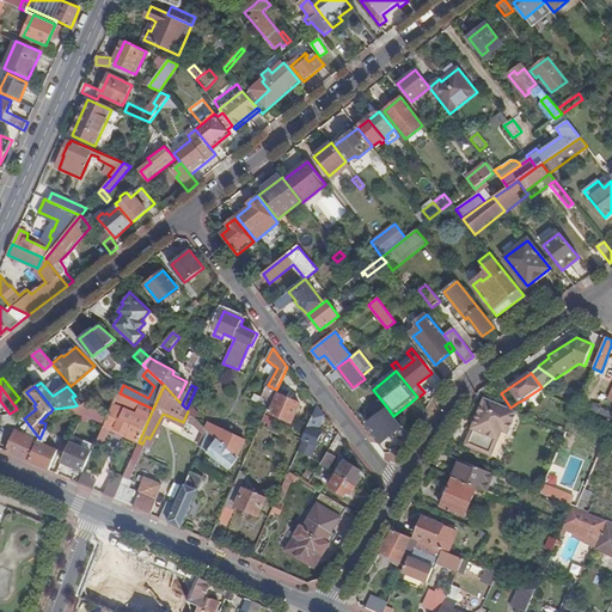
[(118,392),(109,415),(110,416),(115,417),(109,429),(118,434),(117,436),(122,438),(123,435),(139,442),(148,420),(120,407),(122,402),(146,412),(151,414),(153,409),(120,393),(118,392)]
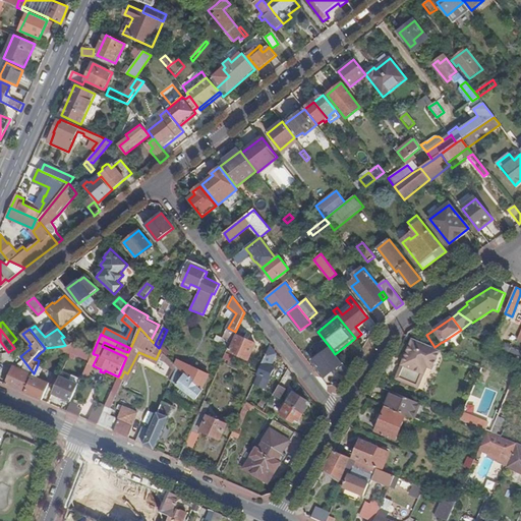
[(236,335),(235,335),(224,358),(226,359),(230,351),(236,335)]
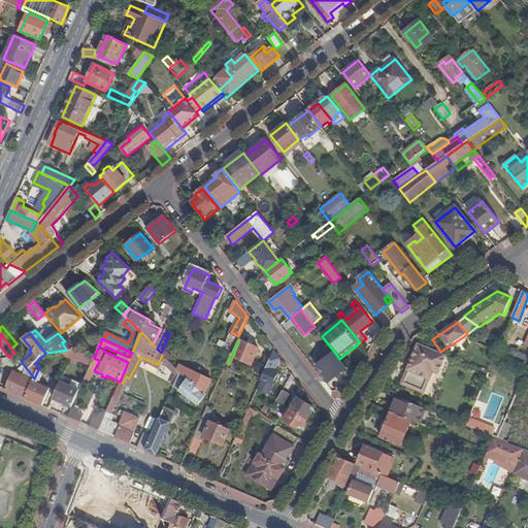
[(259,349),(239,339),(233,356),(252,364),(259,349)]
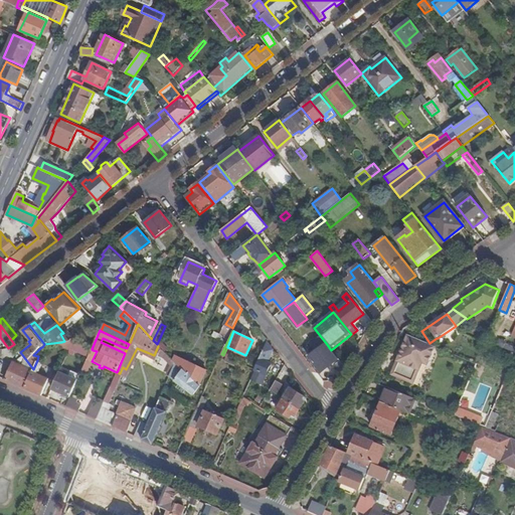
[(428,365),(437,347),(407,335),(400,353),(403,354),(400,361),(397,360),(391,374),(414,385),(423,363),(428,365)]
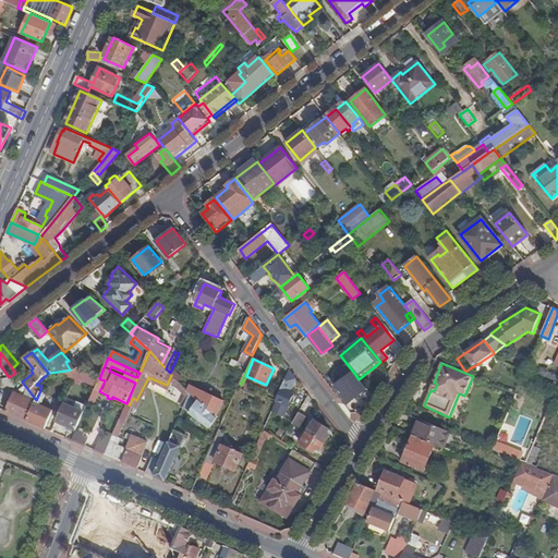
[(76,370),(70,370),(67,371),(65,377),(72,377),(74,381),(75,380),(81,370),(77,366),(76,370)]
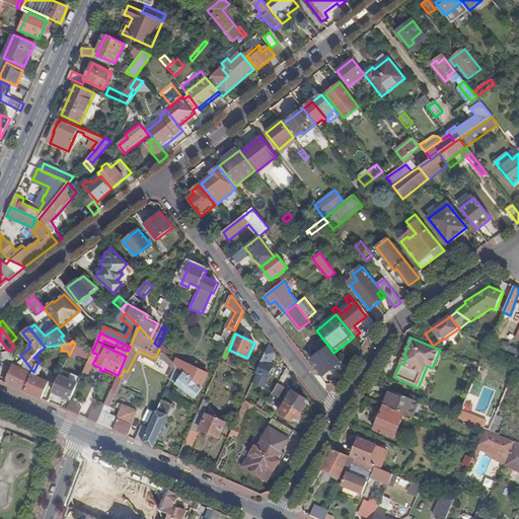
[(92,352),(75,344),(70,354),(75,355),(77,351),(90,358),(92,352)]
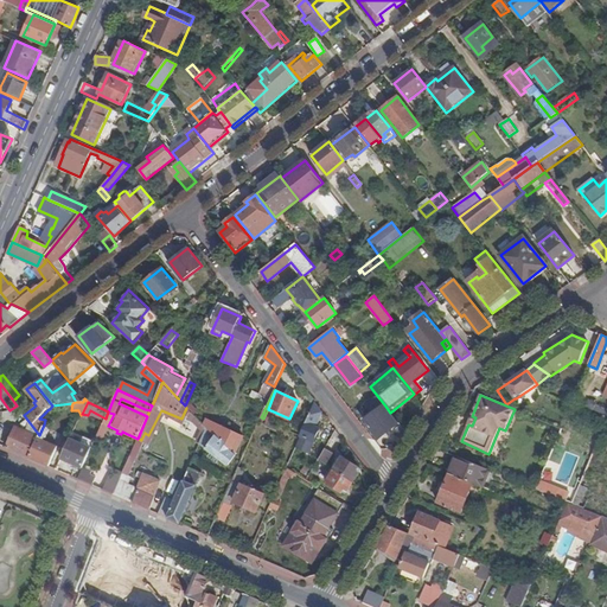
[(323,413),(315,403),(301,436),(313,441),(319,428),(315,427),(323,413)]
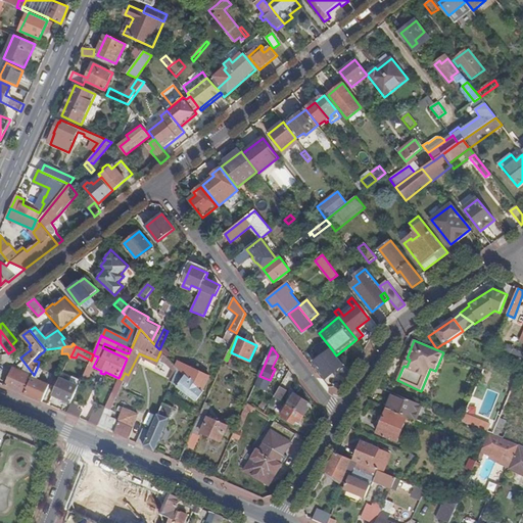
[(326,378),(343,365),(336,355),(331,348),(314,363),(326,378)]
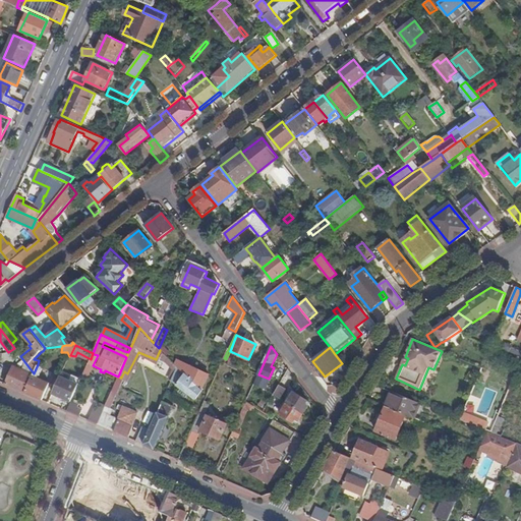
[(8,352),(2,354),(3,357),(13,361),(18,353),(14,348),(8,352)]
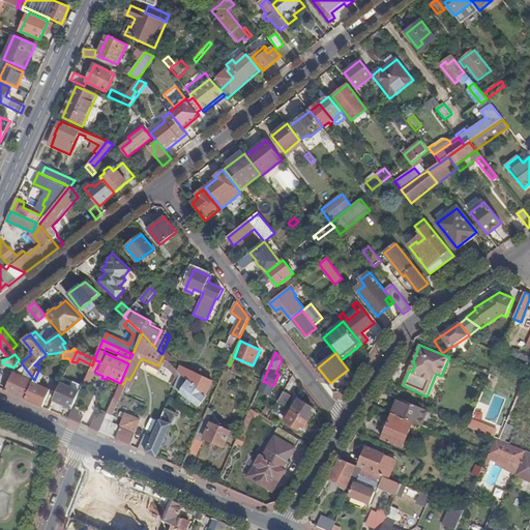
[(180,374),(178,372),(165,358),(163,362),(170,371),(174,375),(172,382),(175,384),(180,374)]
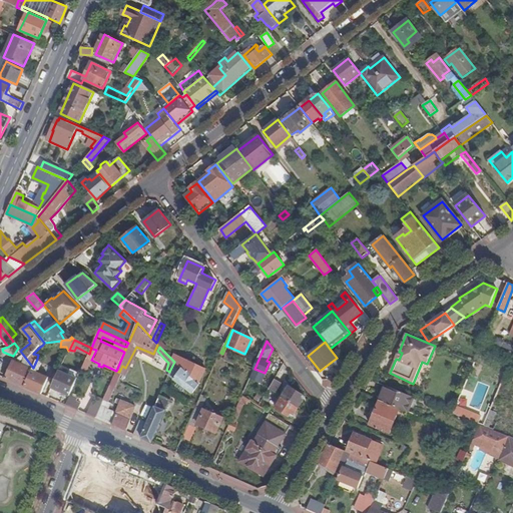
[(169,372),(168,375),(192,393),(198,385),(198,384),(201,377),(197,375),(201,368),(186,361),(182,369),(177,363),(180,360),(175,356),(172,360),(174,362),(169,372)]
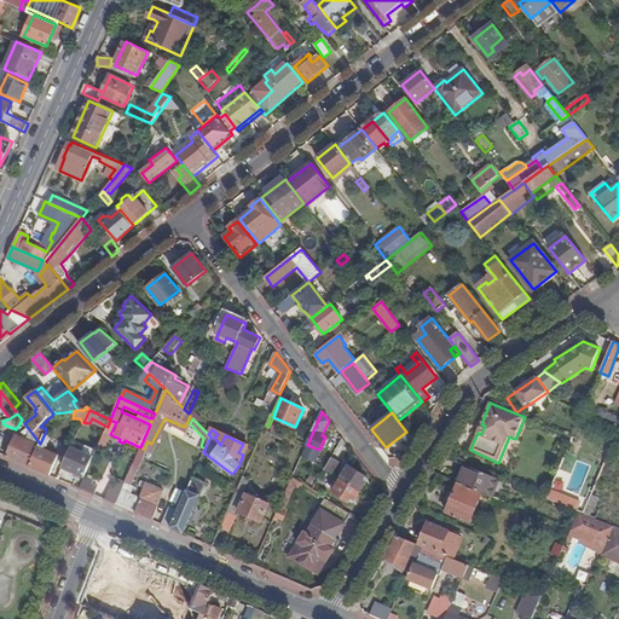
[(39,446),(30,467),(44,473),(51,476),(59,456),(45,449),(46,446),(47,446),(48,441),(46,440),(48,435),(45,433),(40,444),(39,446)]
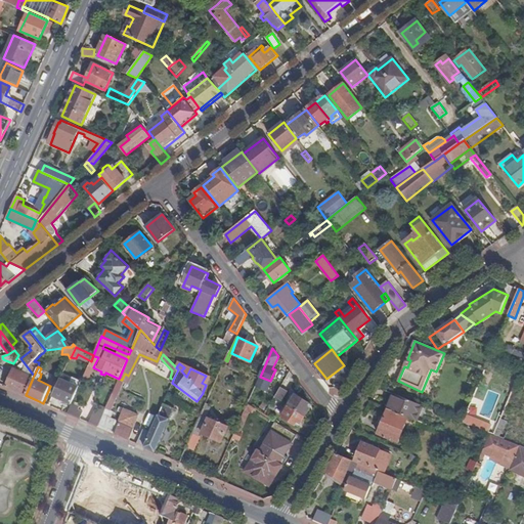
[(13,369),(6,387),(26,395),(33,378),(13,369)]
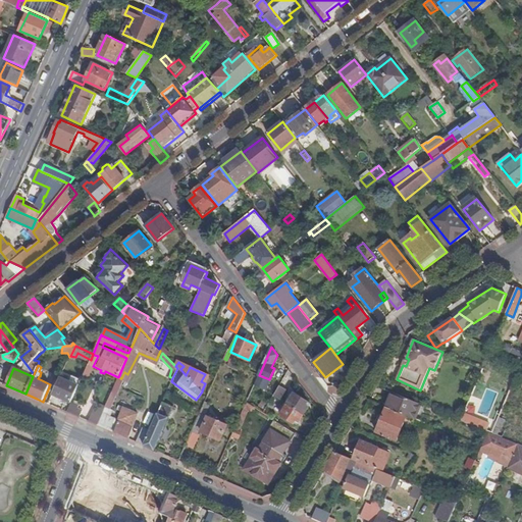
[(82,380),(85,372),(79,370),(75,377),(82,380)]
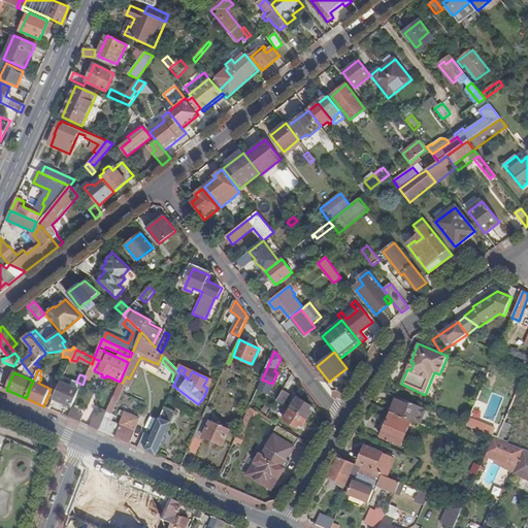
[(272,384),(262,380),(258,389),(267,393),(272,384)]
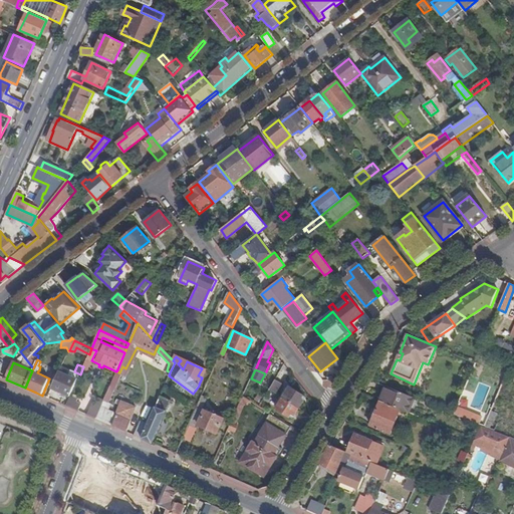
[(60,370),(52,388),(54,389),(62,371),(60,370)]
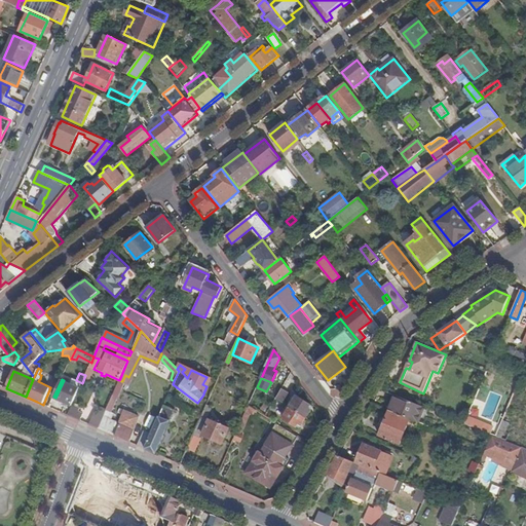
[(80,387),(64,380),(55,398),(72,406),(80,387)]
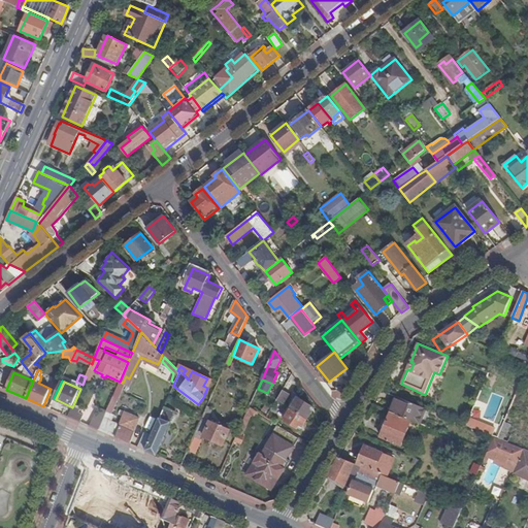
[(290,394),(283,390),(277,400),(284,404),(290,394)]
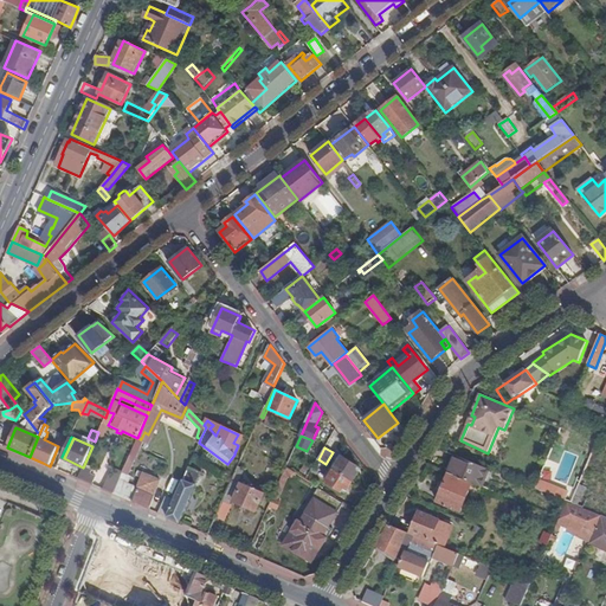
[(133,456),(130,455),(122,472),(128,475),(134,461),(131,459),(133,456)]
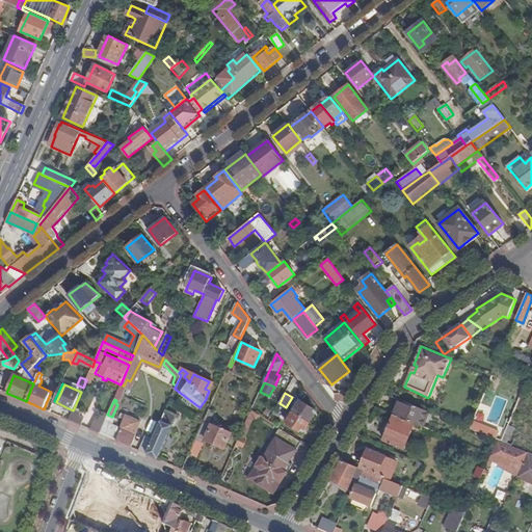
[(425,410),(400,400),(394,416),(415,424),(419,425),(425,410)]
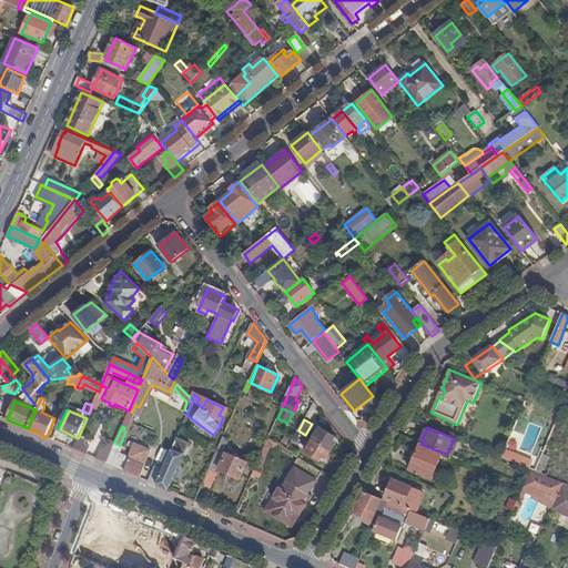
[(313,440),(331,452),(335,444),(332,442),(335,437),(321,428),(313,440)]
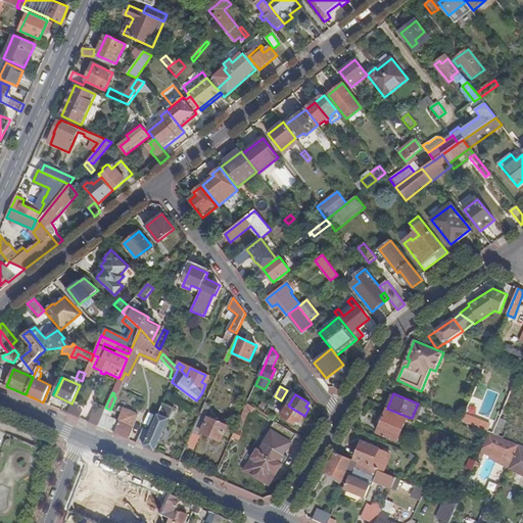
[(209,400),(207,399),(194,429),(221,440),(227,425),(206,416),(210,405),(208,403),(209,400)]
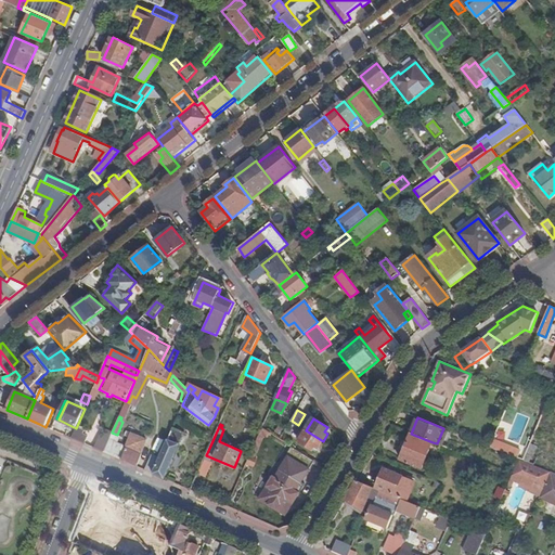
[(153,474),(165,479),(184,433),(173,427),(159,460),(153,474)]
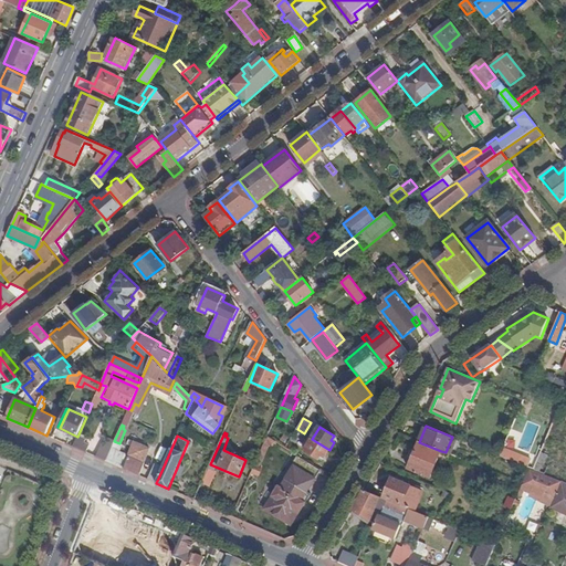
[(275,441),(268,437),(257,462),(260,464),(270,443),(273,446),(275,441)]
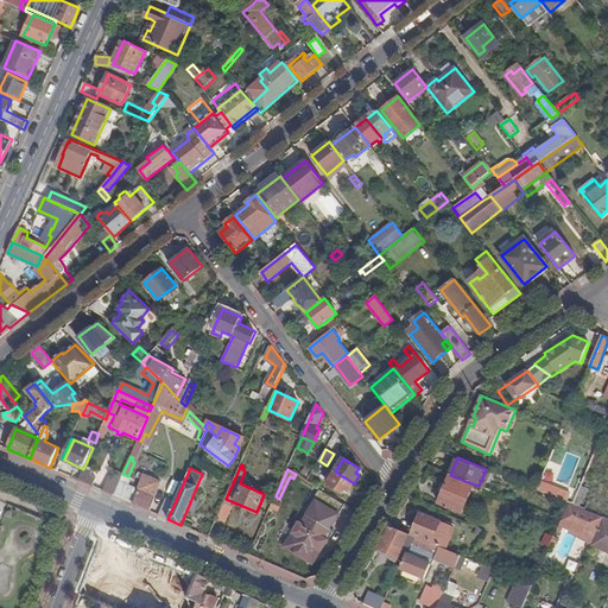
[(348,491),(354,483),(335,472),(327,483),(342,494),(346,489),(348,491)]
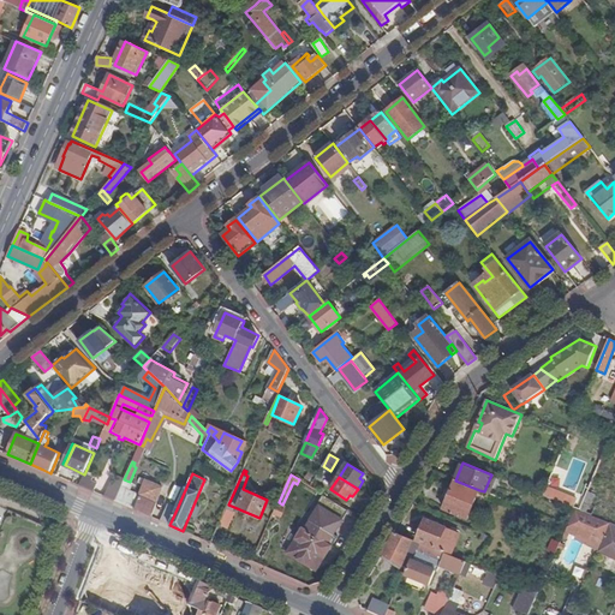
[(614,521),(614,477),(610,491),(591,484),(589,491),(596,494),(591,505),(596,506),(592,513),(614,521)]
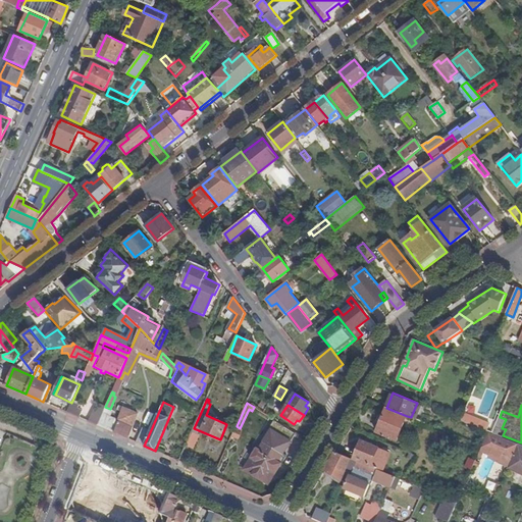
[(69,406),(67,412),(77,417),(81,411),(69,406)]
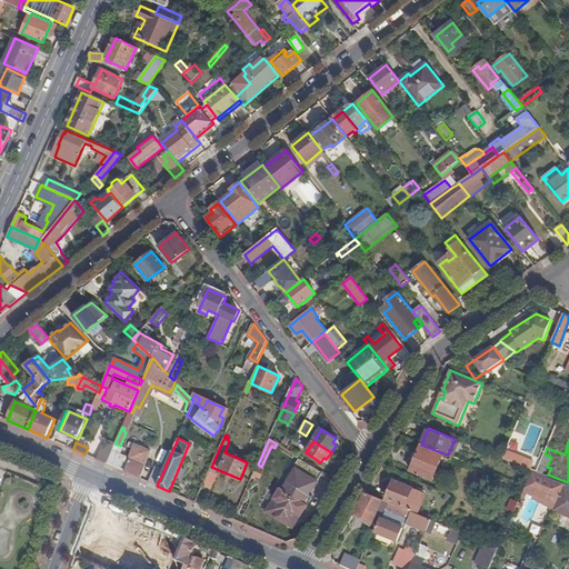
[(125,471),(129,459),(119,455),(122,447),(120,446),(115,443),(112,449),(107,463),(125,471)]
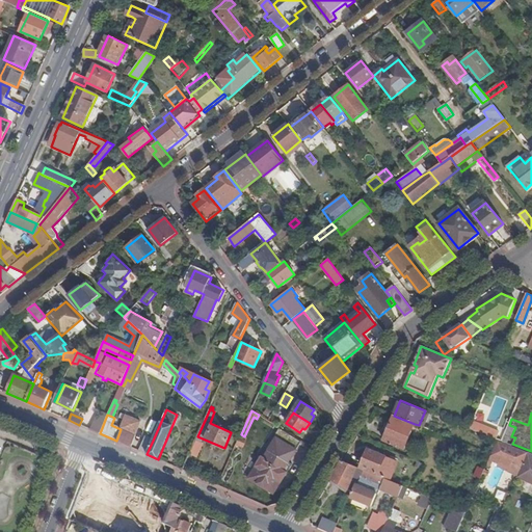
[(126,445),(131,448),(140,422),(126,415),(121,429),(116,441),(126,445)]
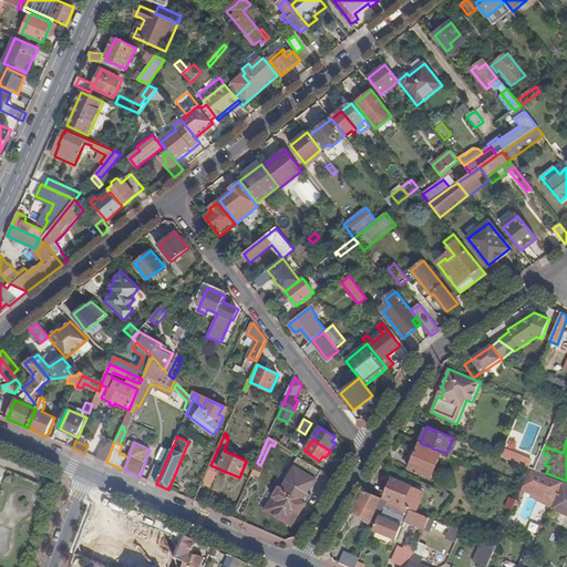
[(442,452),(420,443),(409,470),(431,478),(442,452)]
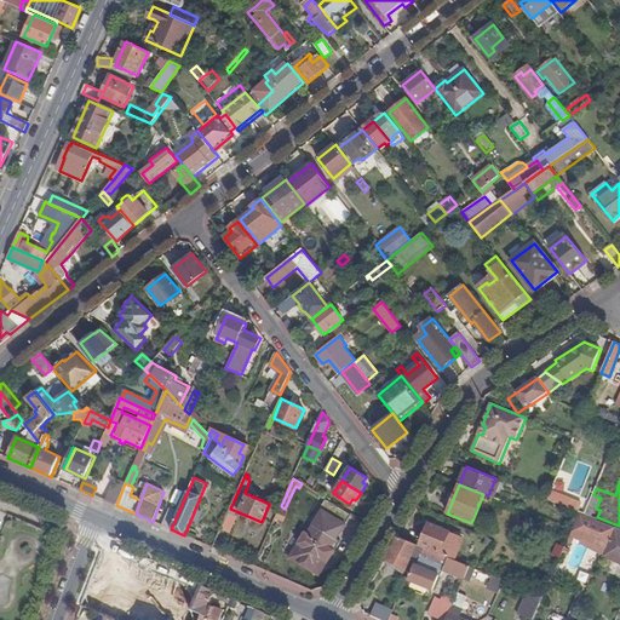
[(105,500),(116,505),(122,489),(113,486),(105,500)]
